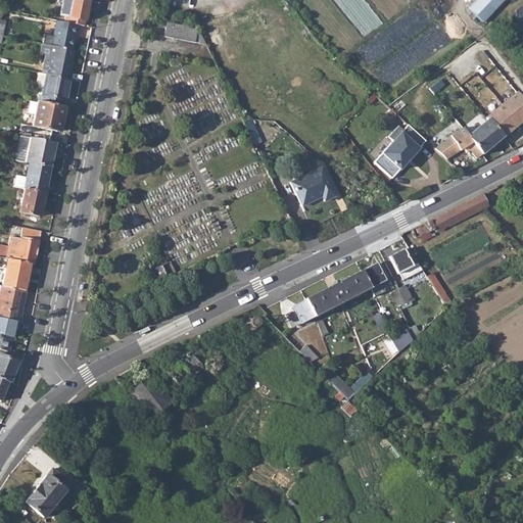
[(78,26),(83,27),(85,20),(88,3),(70,0),(62,0),(61,8),(69,10),(67,17),(66,22),(78,26)]
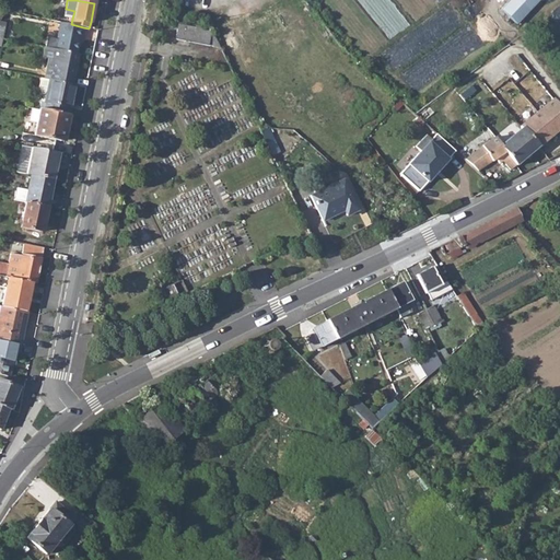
[(540,0),(510,0),(501,10),(517,25),(540,0)]
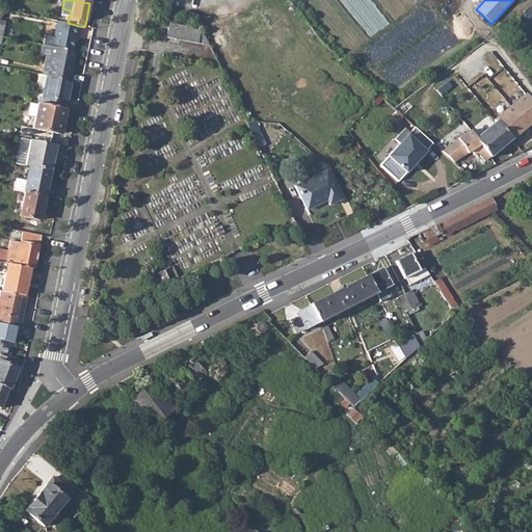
[(6,10),(19,14),(20,6),(10,4),(6,10)]
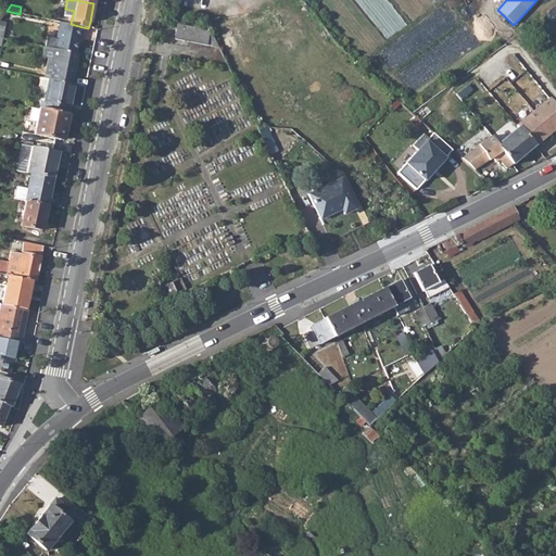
[(63,16),(72,19),(74,11),(65,9),(63,16)]
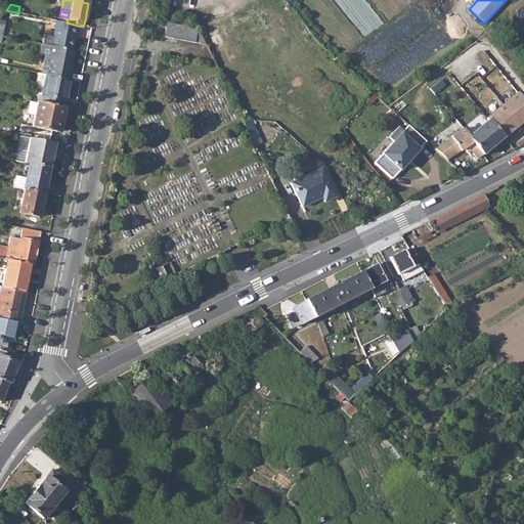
[(51,46),(71,50),(74,34),(77,34),(78,26),(67,23),(56,20),(51,46)]
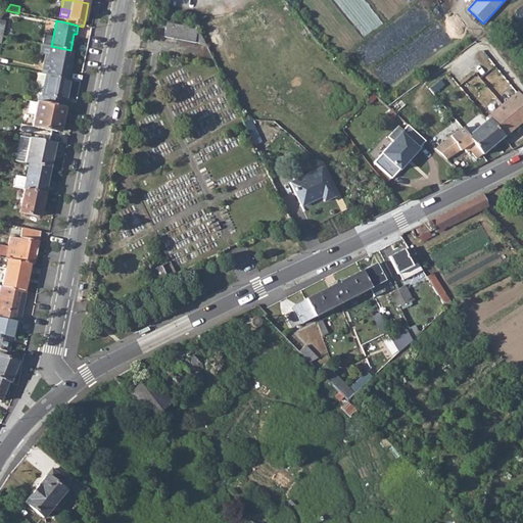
[(163,36),(205,44),(199,31),(194,31),(195,26),(182,24),(181,26),(165,22),(163,36)]
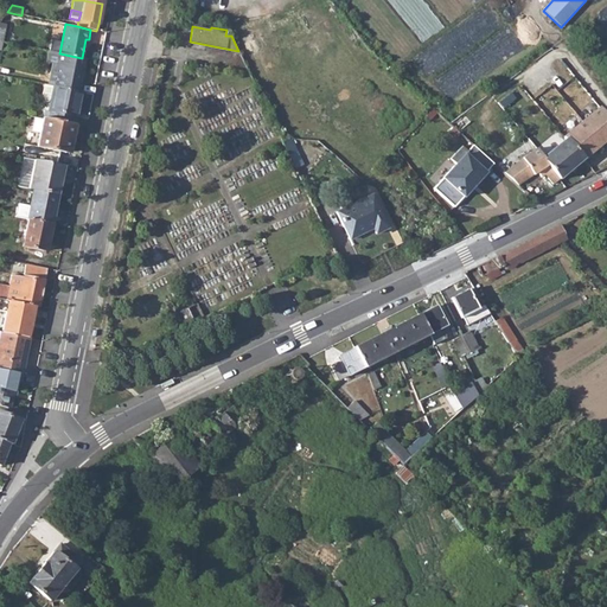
[(52,85),(78,90),(84,59),(82,58),(59,53),(49,51),(45,63),(51,64),(48,84),(52,85)]
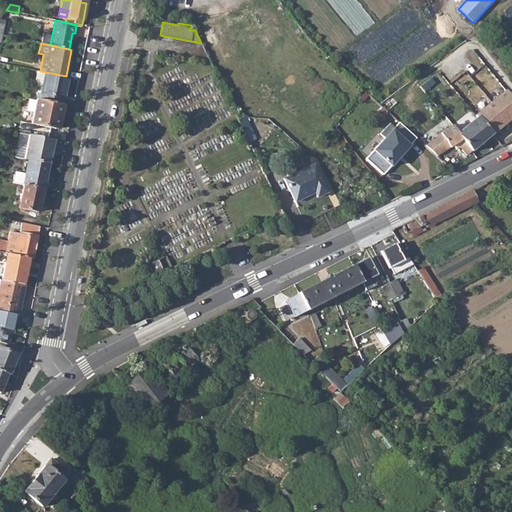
[(35,91),(38,91),(40,92),(44,72),(40,71),(37,70),(33,87),(35,91)]
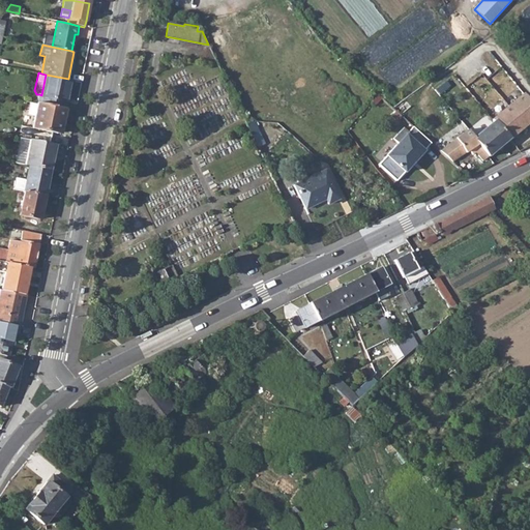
[(37,102),(64,109),(65,100),(66,101),(70,80),(68,79),(46,75),(41,95),(39,94),(37,102)]
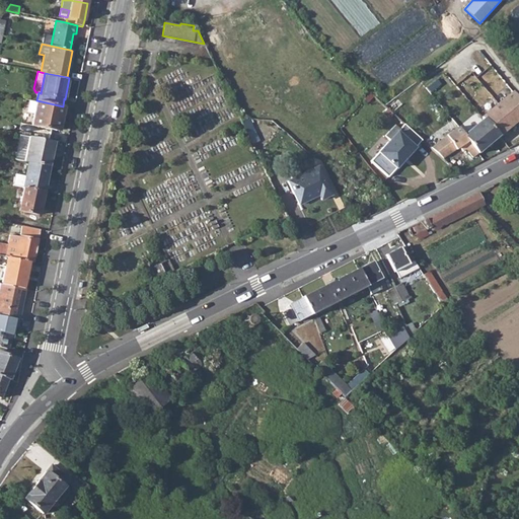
[(450,140),(443,145),(439,148),(447,157),(468,141),(470,144),(477,152),(518,118),(518,98),(512,91),(480,117),(483,119),(466,132),(461,125),(447,136),(450,140)]
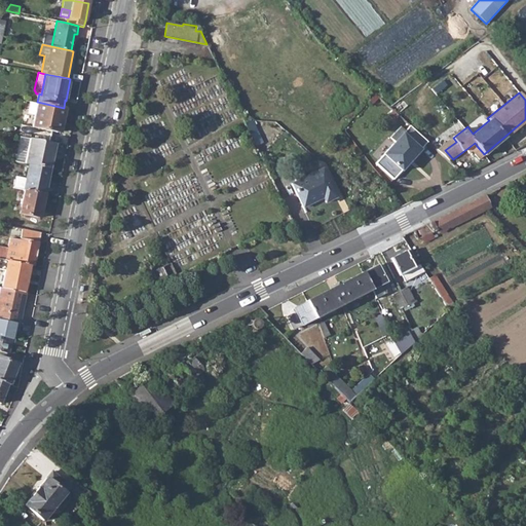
[(32,126),(60,133),(65,108),(64,108),(37,102),(32,126)]
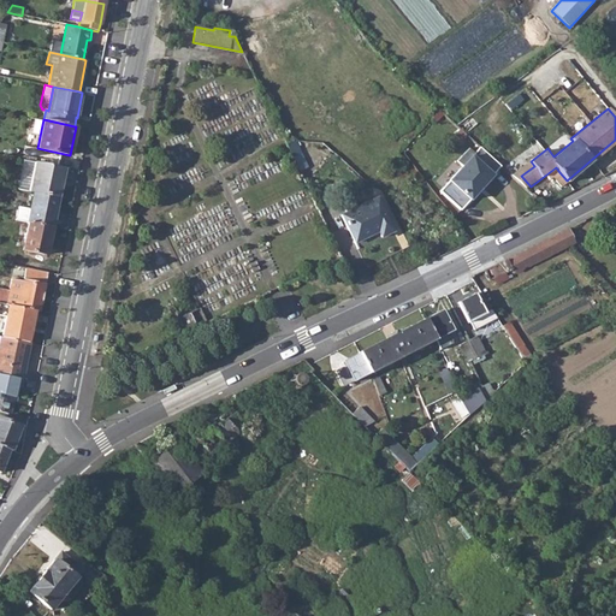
[(443,188),(461,208),(503,169),(483,149),(443,188)]
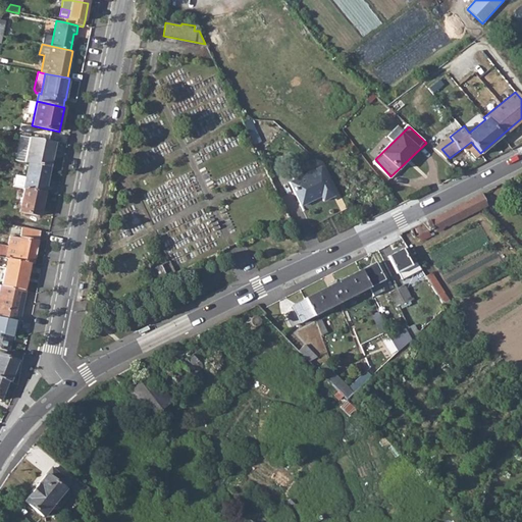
[(14,160),(23,162),(30,138),(20,136),(14,160)]
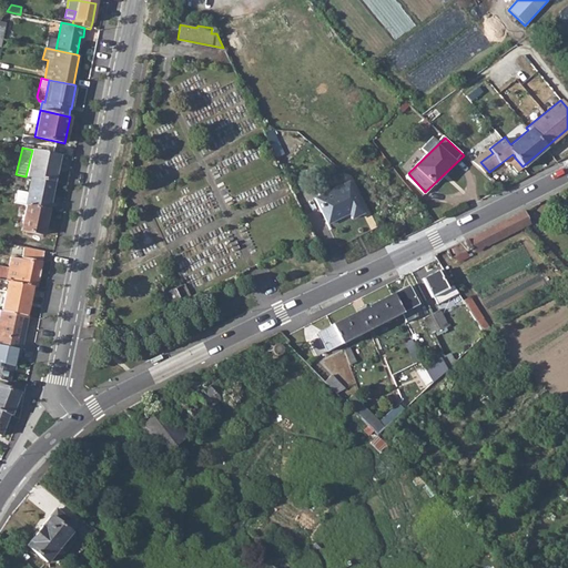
[(59,155),(32,150),(26,176),(31,178),(53,183),(59,155)]
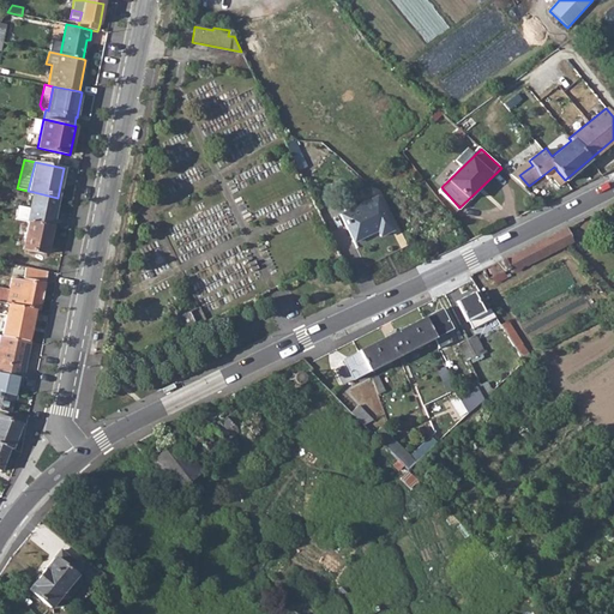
[(525,190),(529,186),(519,175),(524,172),(515,163),(507,173),(525,190)]
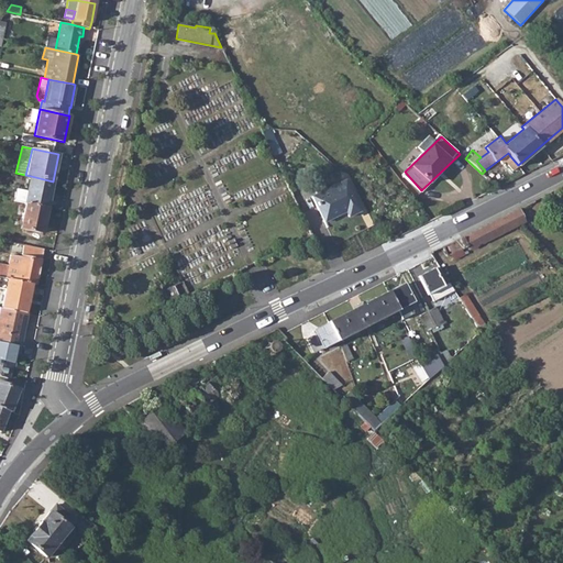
[(512,169),(518,165),(510,156),(505,159),(512,169)]
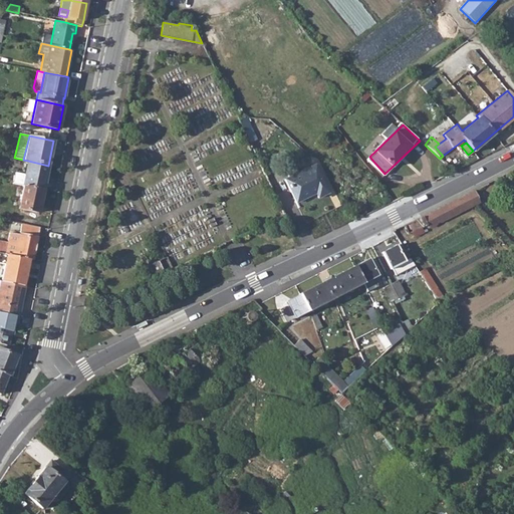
[(48,166),(28,161),(25,175),(20,174),(14,173),(12,183),(16,184),(23,185),(43,190),(48,166)]
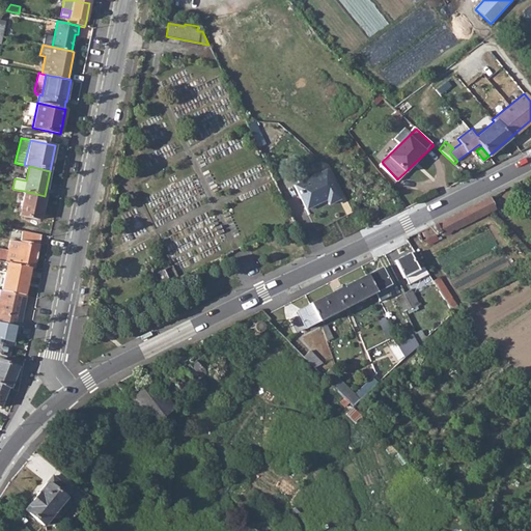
[(295,185),(306,210),(327,199),(329,204),(339,199),(325,170),(295,185)]
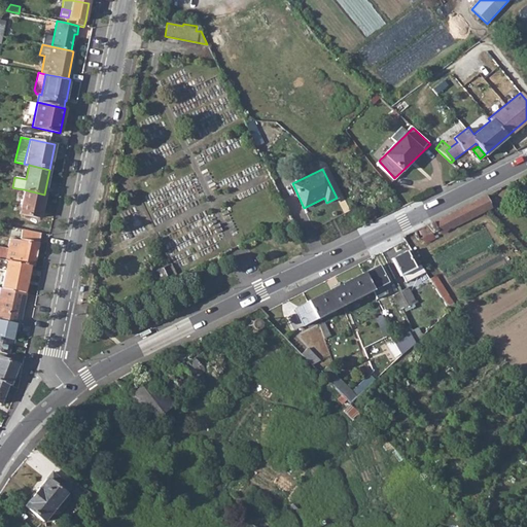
[(12,210),(20,211),(24,189),(16,188),(12,210)]
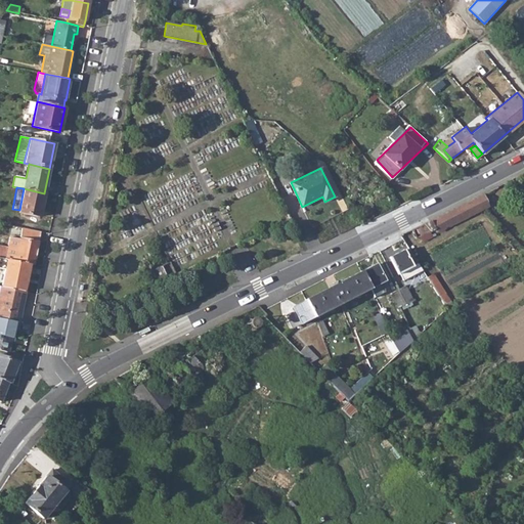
[(19,210),(19,212),(40,216),(44,193),(24,188),(19,210)]
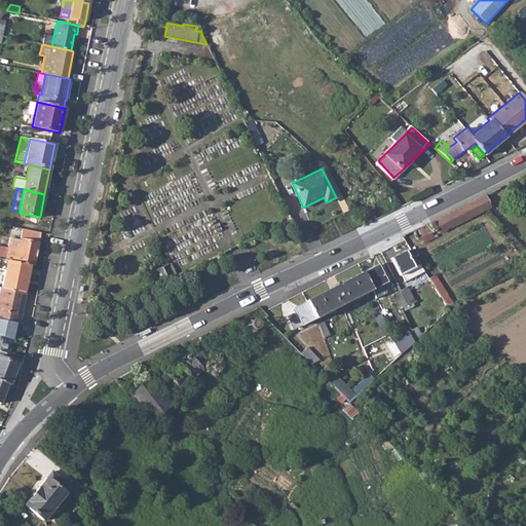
[(475,199),(483,210),(490,207),(484,194),(475,199)]
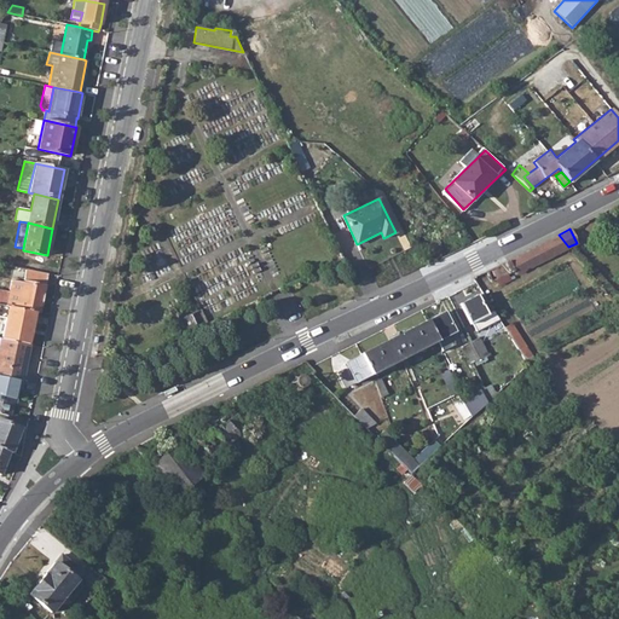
[(486,272),(491,283),(514,272),(515,275),(568,247),(559,235),(486,272)]
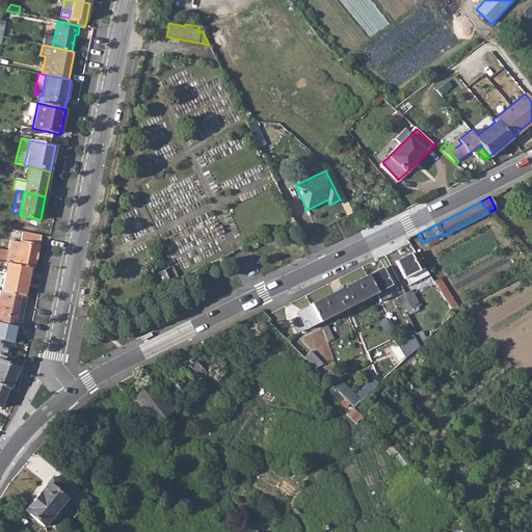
[(40,224),(41,219),(20,215),(18,220),(40,224)]
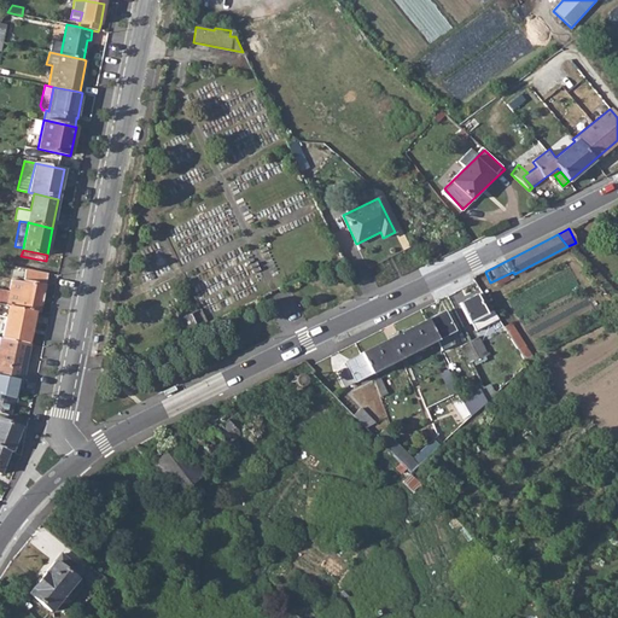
[(7,264),(25,268),(27,261),(9,257),(7,264)]
